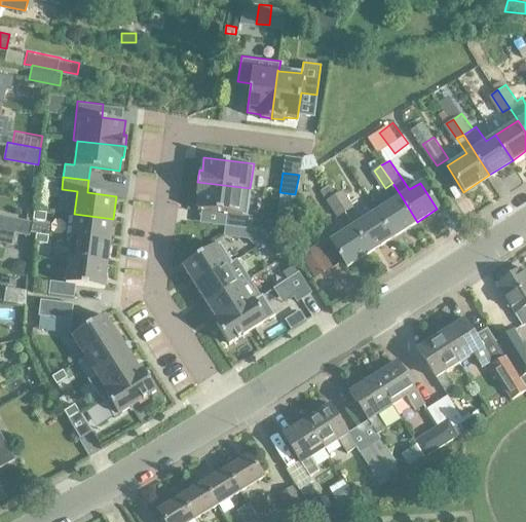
[(247,214),(250,188),(197,182),(196,193),(199,194),(197,208),(226,211),(225,224),(233,225),(246,226),(250,227),(252,214),(247,214)]
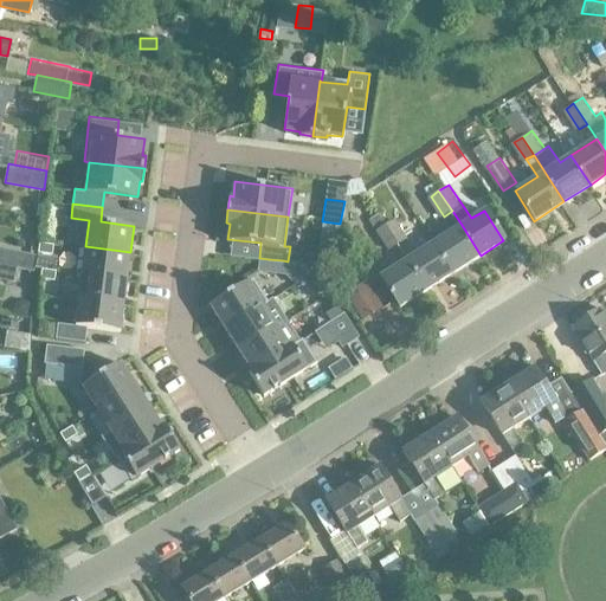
[(388,223),(400,241),(410,237),(398,217),(388,223)]
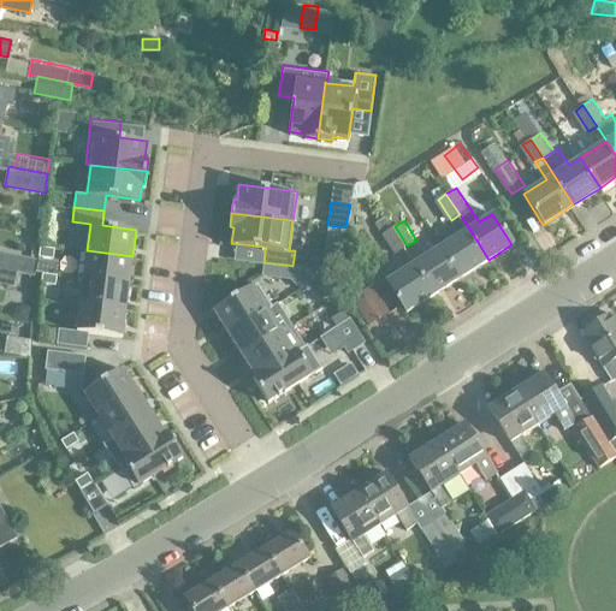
[(407,245),(395,226),(383,233),(396,253),(407,245)]
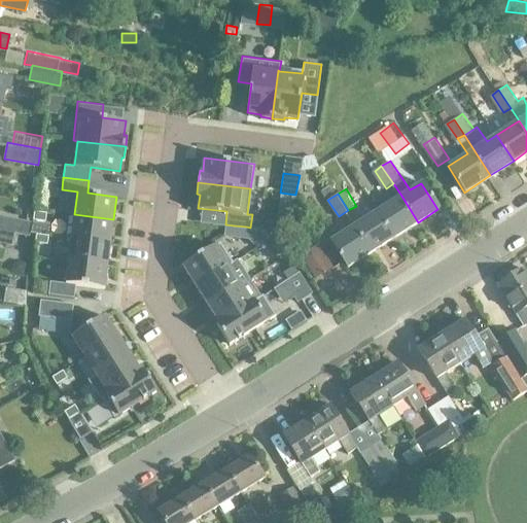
[(418,222),(401,196),(379,210),(395,237),(418,222)]
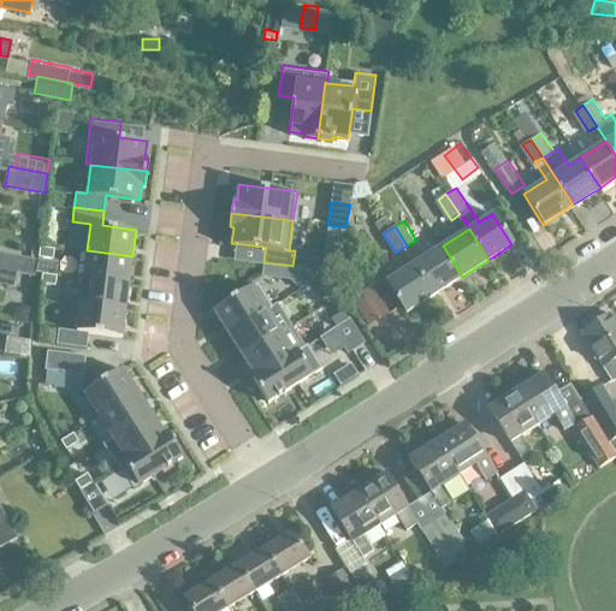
[(54,245),(40,244),(39,254),(52,256),(54,245)]
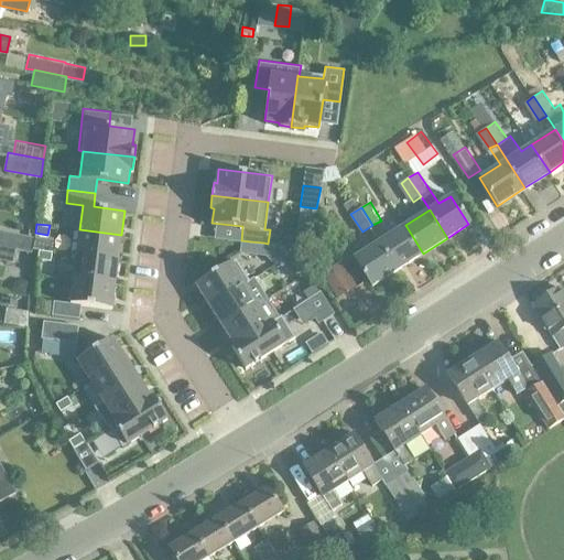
[(405,225),(380,240),(399,269),(423,254),(405,225)]
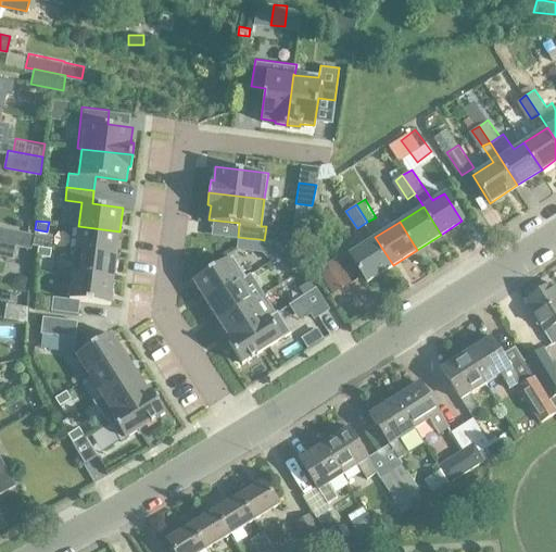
[(116,254),(119,231),(78,226),(73,225),(71,250),(75,250),(116,254)]
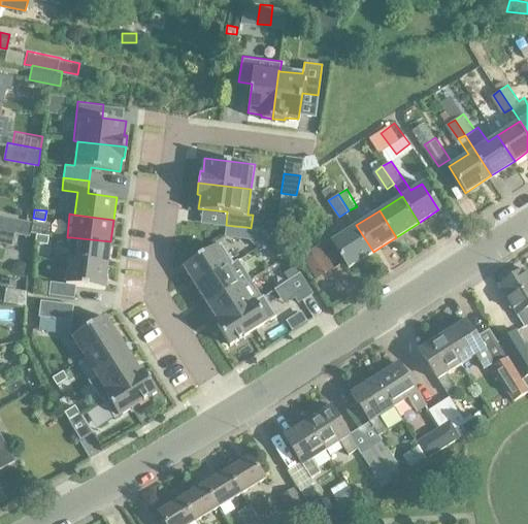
[(0,225),(18,229),(30,232),(32,221),(2,215),(0,225)]
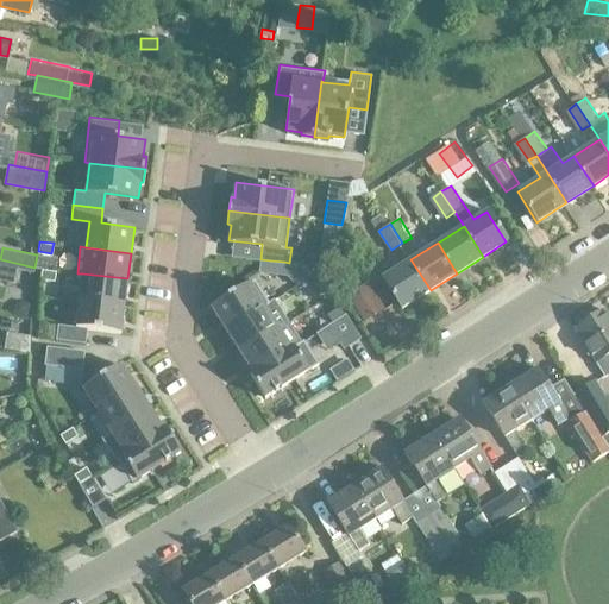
[(20,264),(0,259),(0,278),(17,282),(20,264)]
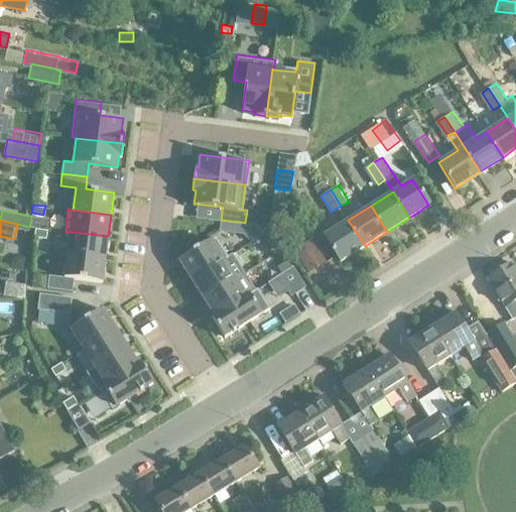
[(365,246),(348,220),(323,236),(340,262),(365,246)]
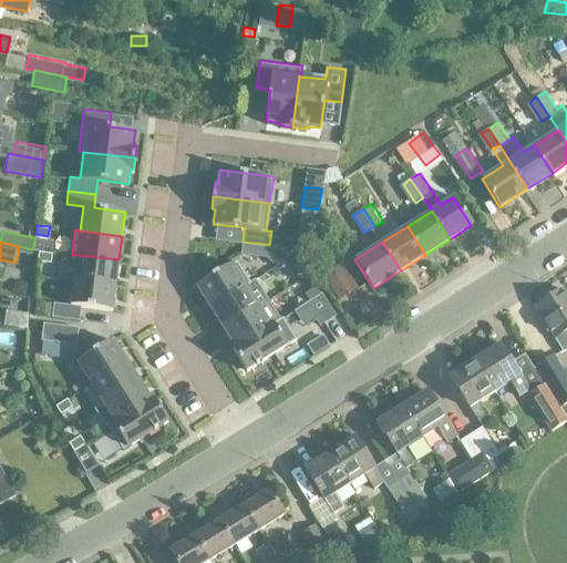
[(52,252),(39,249),(37,258),(51,260),(52,252)]
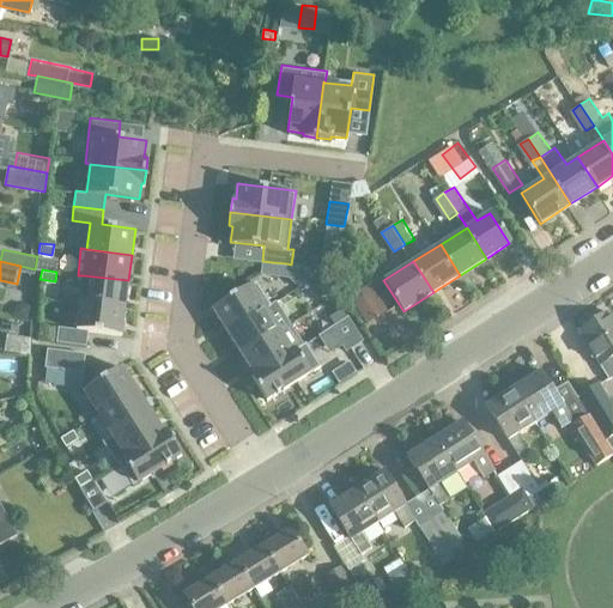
[(325,280),(319,272),(307,279),(313,287),(325,280)]
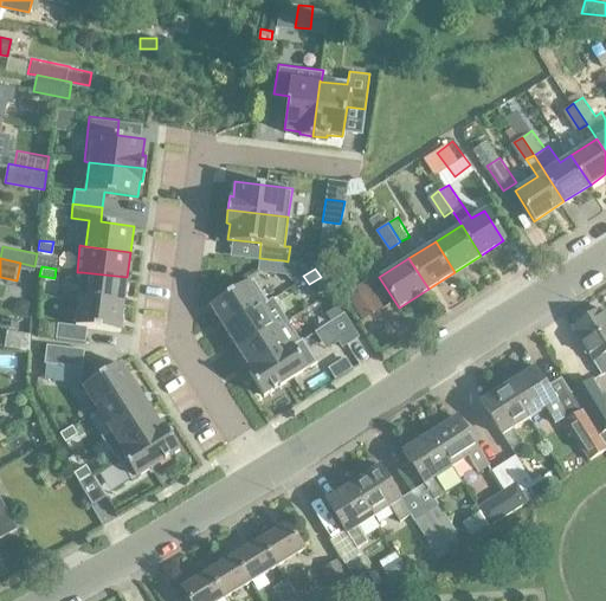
[(123,303),(127,277),(82,272),(79,298),(123,303)]
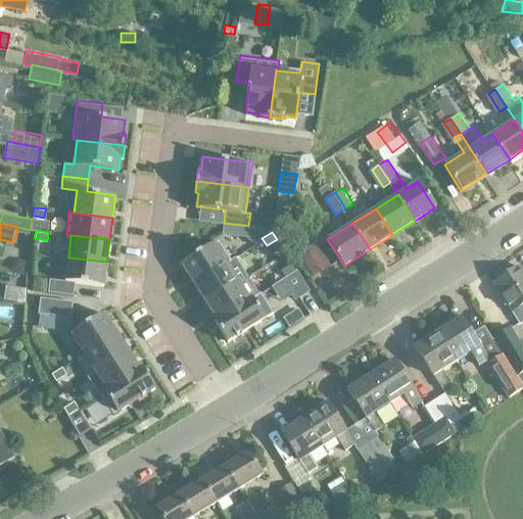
[(228,262),(232,258),(219,238),(182,262),(194,281),(227,261),(228,262)]
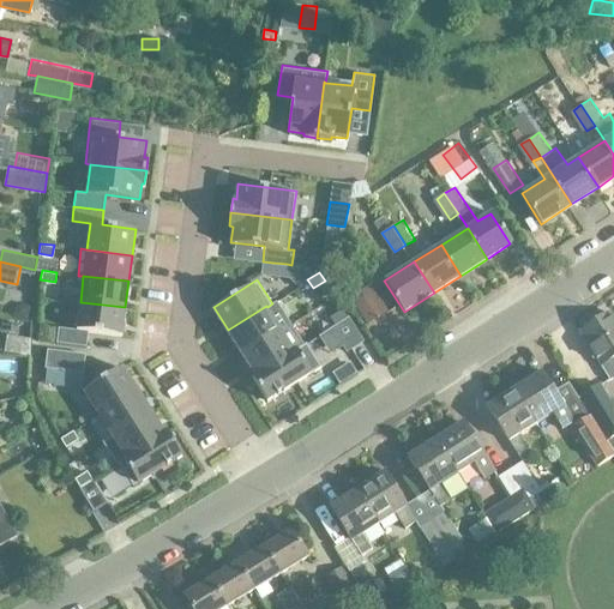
[(366,324),(386,312),(368,283),(348,296),(366,324)]
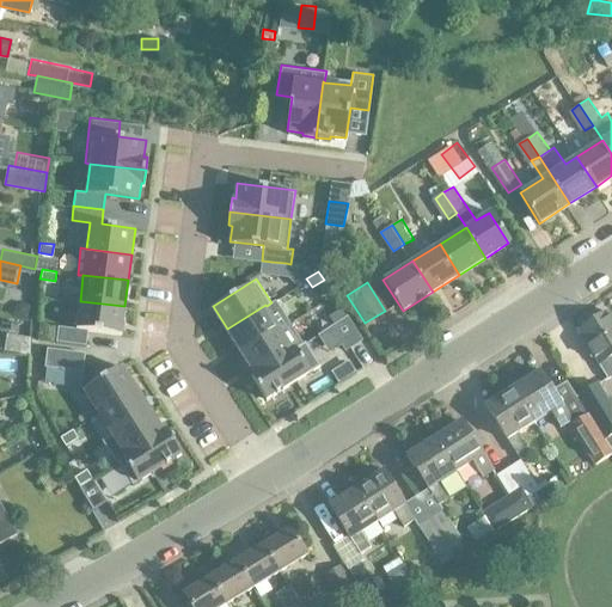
[(121,332),(124,306),(80,301),(77,326),(57,324),(56,339),(86,343),(87,329),(121,332)]
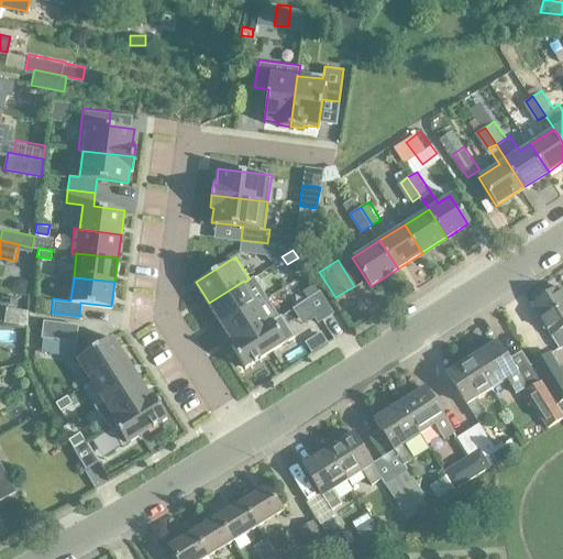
[(28,280),(19,278),(12,282),(11,289),(25,292),(28,280)]
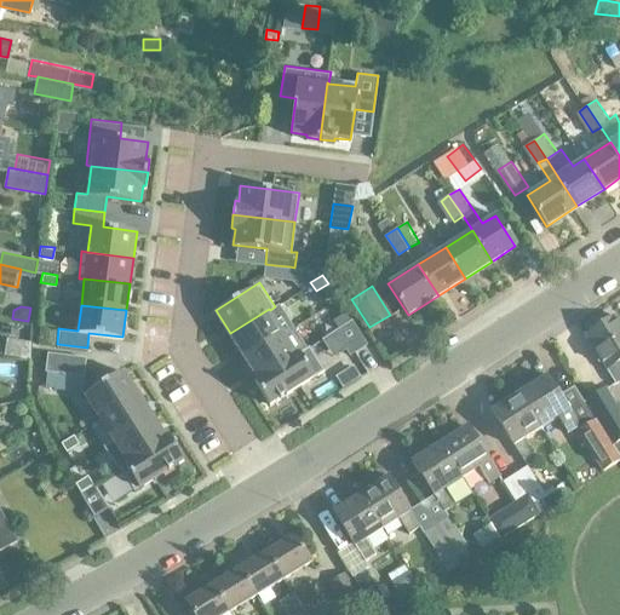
[(244,356),(283,331),(270,310),(269,309),(230,333),(244,356)]
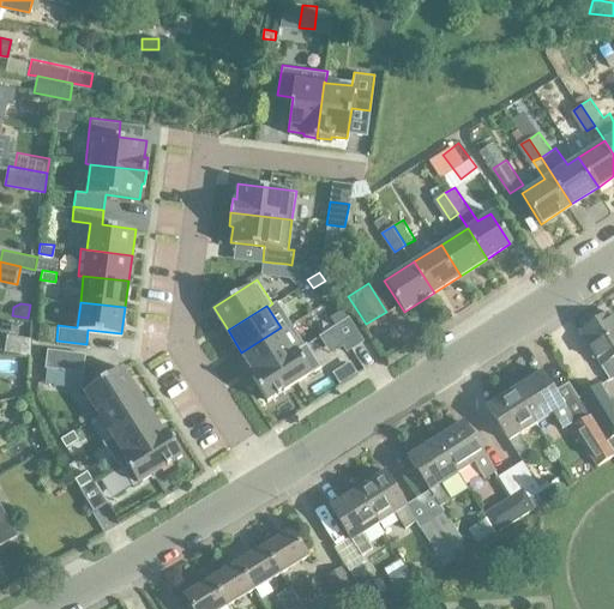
[(336,324),(348,317),(342,308),(330,315),(336,324)]
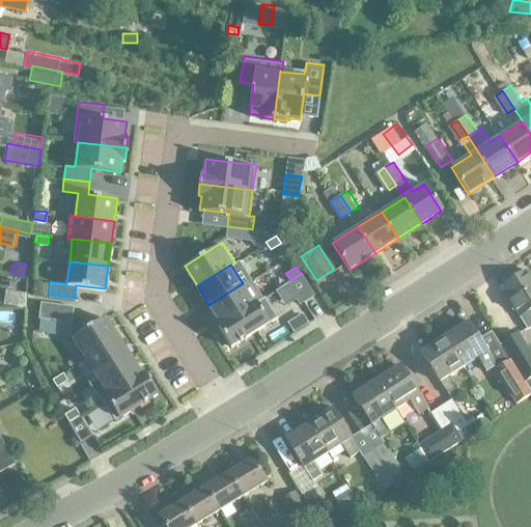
[(530,278),(527,271),(500,287),(525,328),(530,324),(530,278)]
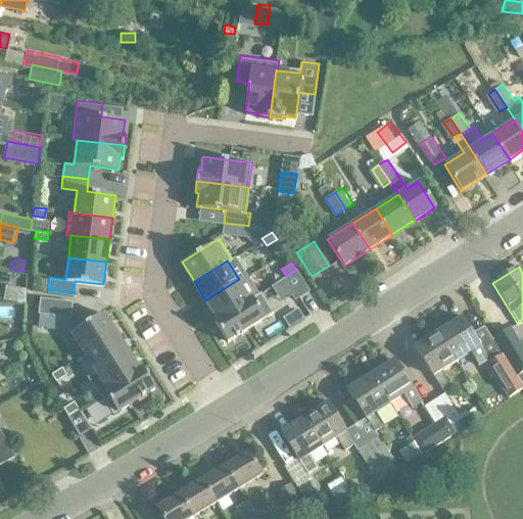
[(290,283),(300,276),(296,270),(286,276),(290,283)]
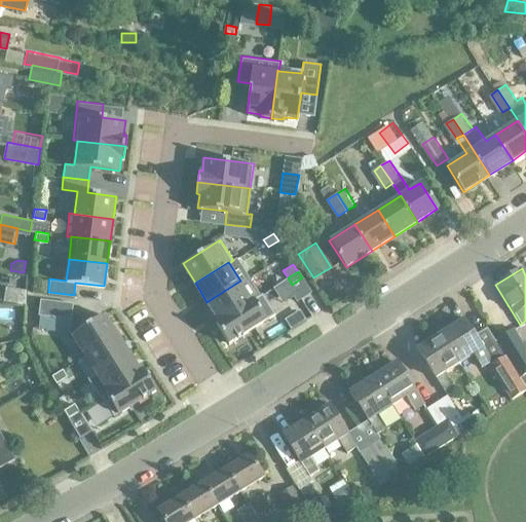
[(252,300),(252,299),(240,281),(207,302),(218,320),(216,322),(217,323),(252,300)]
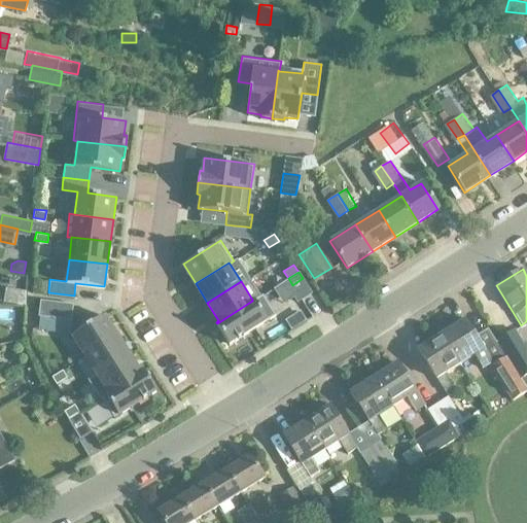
[(230,342),(276,313),(262,292),(252,300),(252,301),(217,323),(230,342)]
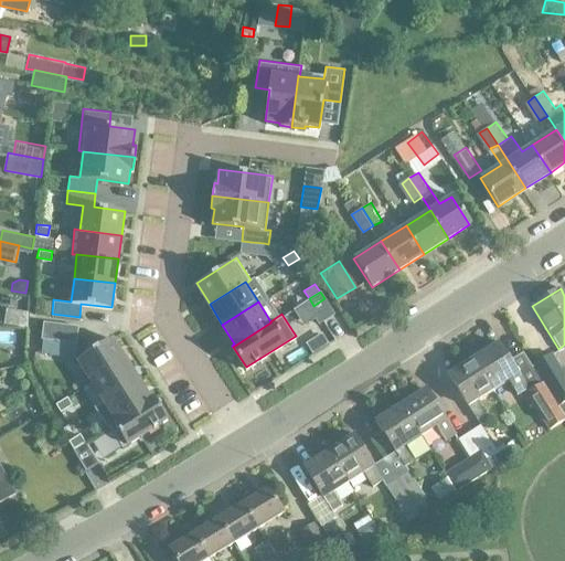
[(76,340),(78,324),(43,319),(41,336),(76,340)]
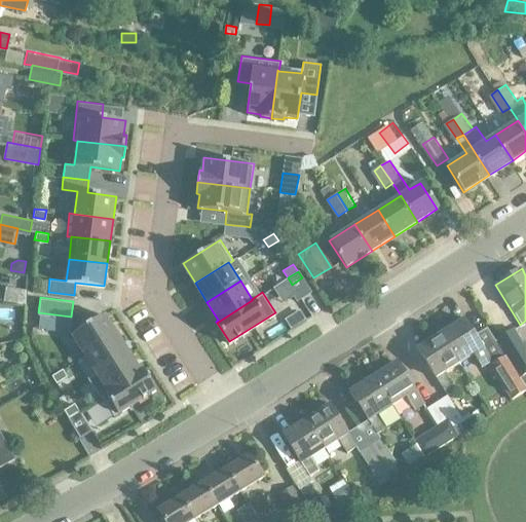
[(0,298),(0,314),(16,314),(15,298),(0,298)]
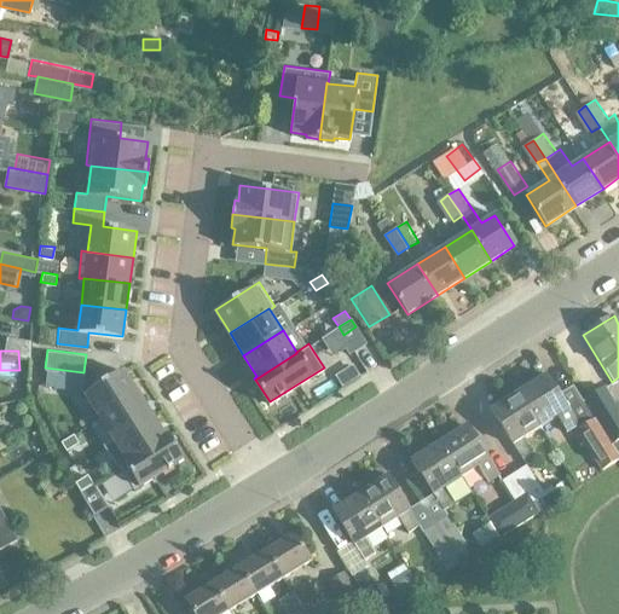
[(336,372),(343,383),(358,374),(352,363),(336,372)]
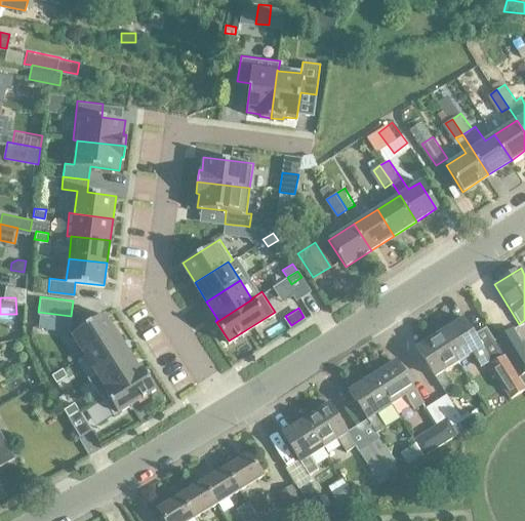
[(84,353),(117,331),(105,312),(72,333),(84,353)]
